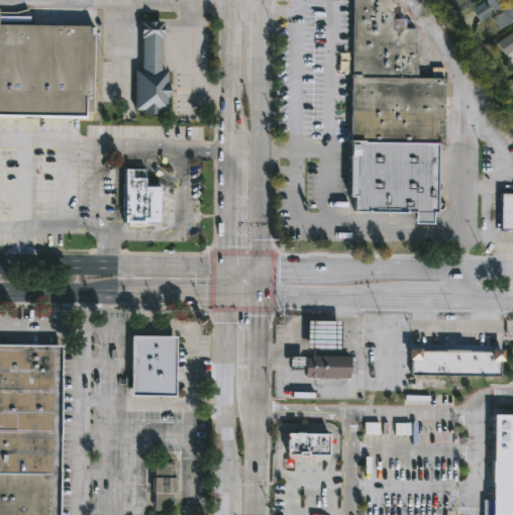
[(355,0),(354,75),(364,75),(364,78),(421,78),(422,34),(417,29),(409,29),(409,18),(397,18),(397,0),(355,0)]
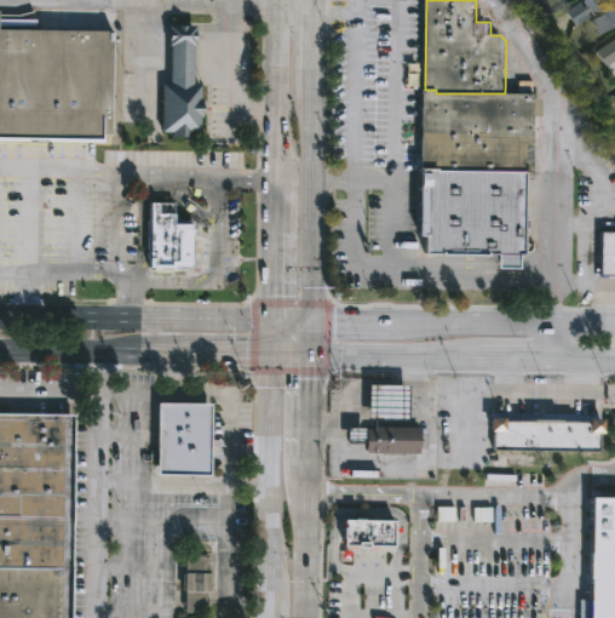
[(614,0),(614,26),(604,32),(595,15),(579,24),(569,7),(581,0),(614,0)]
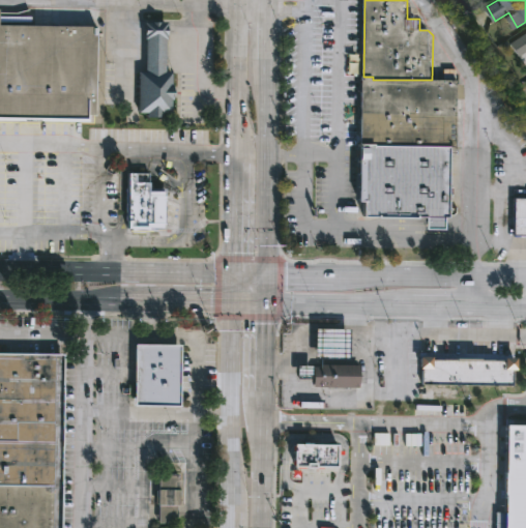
[(0,120),(90,121),(90,114),(96,114),(97,27),(34,27),(34,23),(0,22),(0,120)]
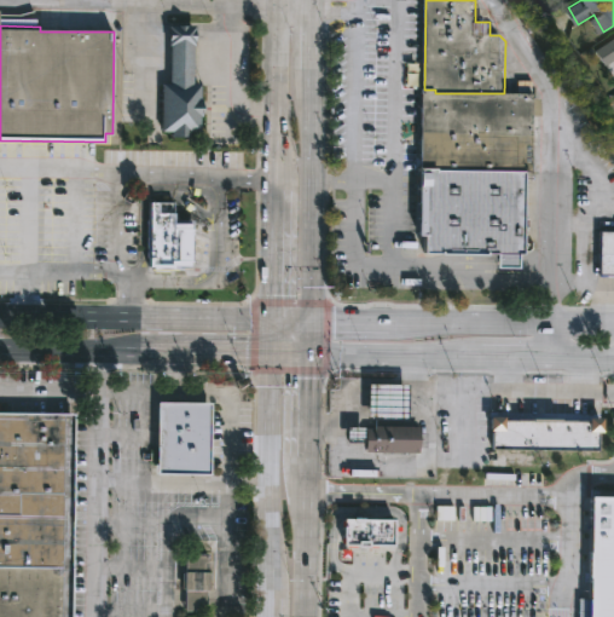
[(180,28),(179,85),(172,85),(171,132),(179,132),(179,137),(201,137),(201,133),(209,133),(210,86),(201,86),(202,28),(180,28)]
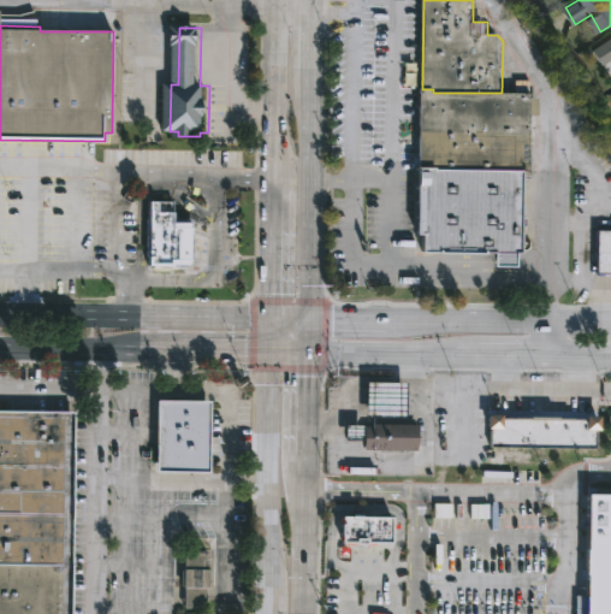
[(595,48),(610,39),(610,71),(595,48)]
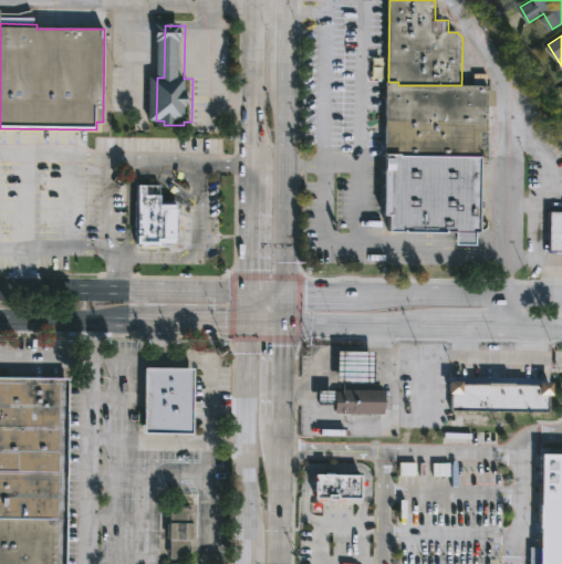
[(461,85),(398,85),(398,82),(388,82),(387,82),(386,155),(480,156),(489,156),(490,105),(498,105),(499,90),(490,90),(490,86),(461,85)]
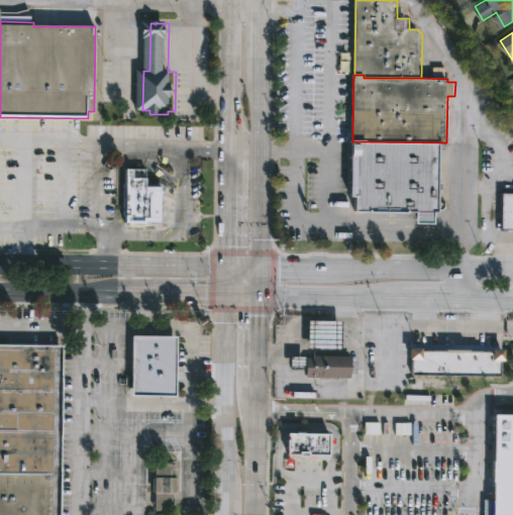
[(438,142),(352,141),(349,141),(348,197),(356,197),(355,211),(416,212),(416,223),(434,223),(434,213),(437,213),(438,142)]
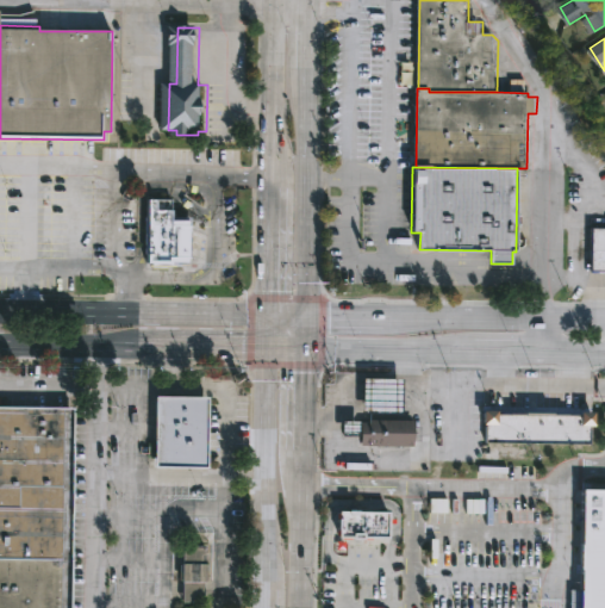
[(148,216),(151,216),(151,199),(176,199),(176,217),(194,217),(193,262),(151,262),(151,254),(148,254),(148,216)]
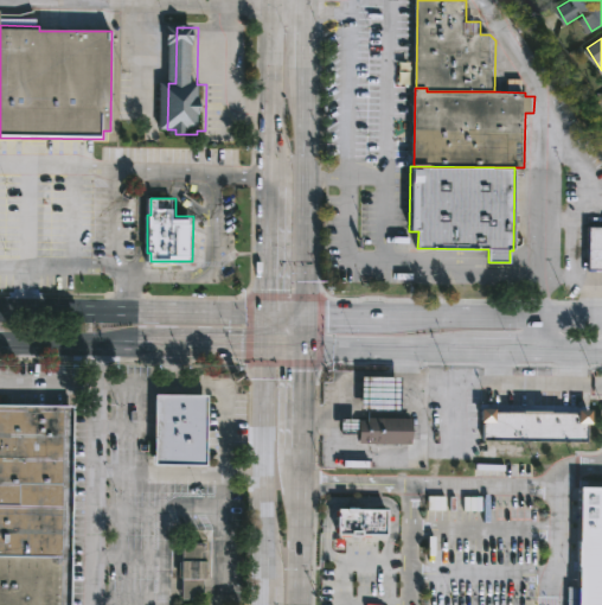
[(601,228),(591,228),(591,269),(601,269),(601,228)]
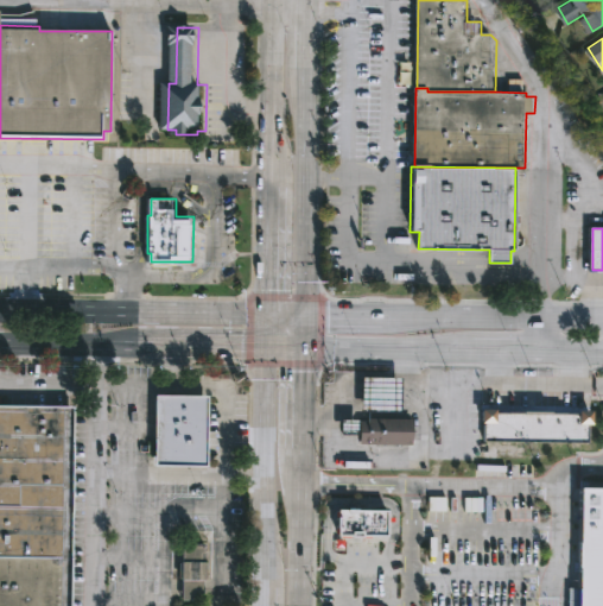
[(363,420),(402,420),(402,378),(363,378),(363,420)]
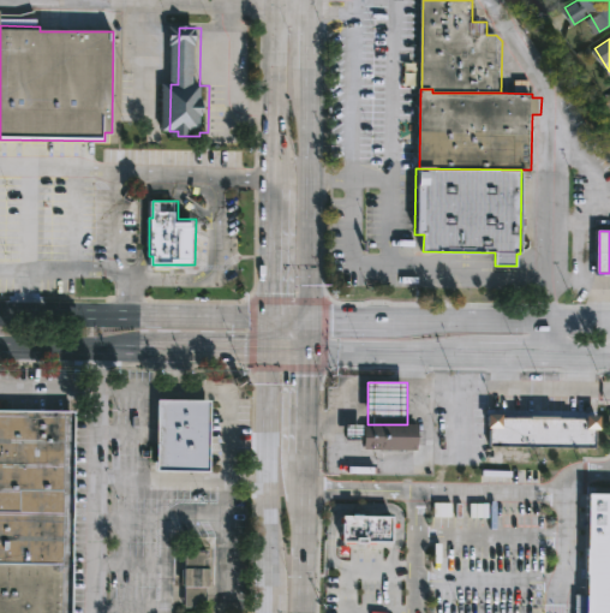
[(160,400),(160,470),(211,471),(211,400),(160,400)]
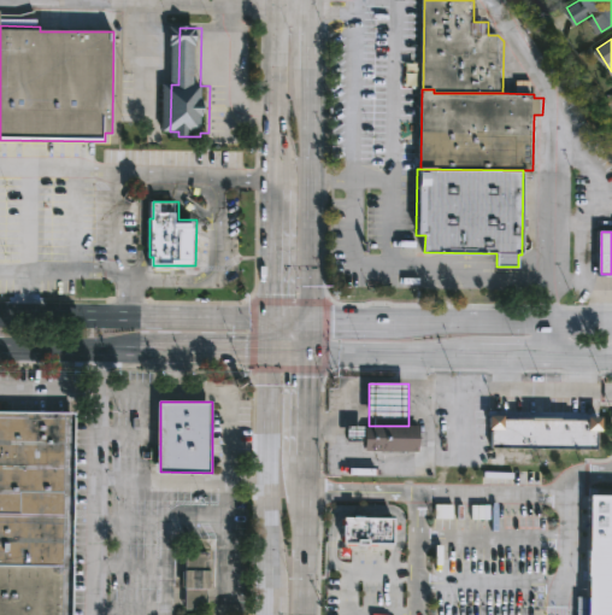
[(601,449),(496,447),(496,419),(502,419),(502,411),(601,413),(601,449)]
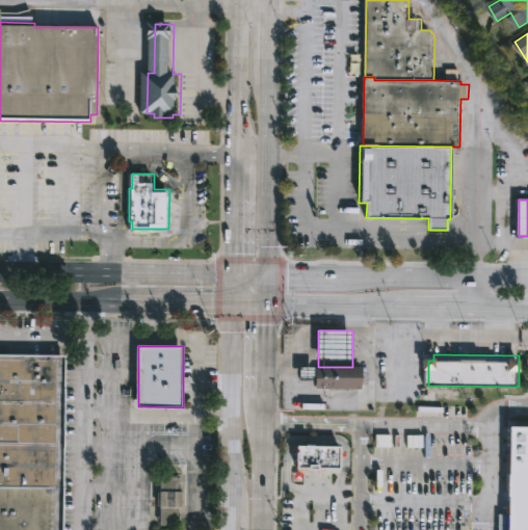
[(0,529),(0,355),(64,356),(62,529),(0,529)]
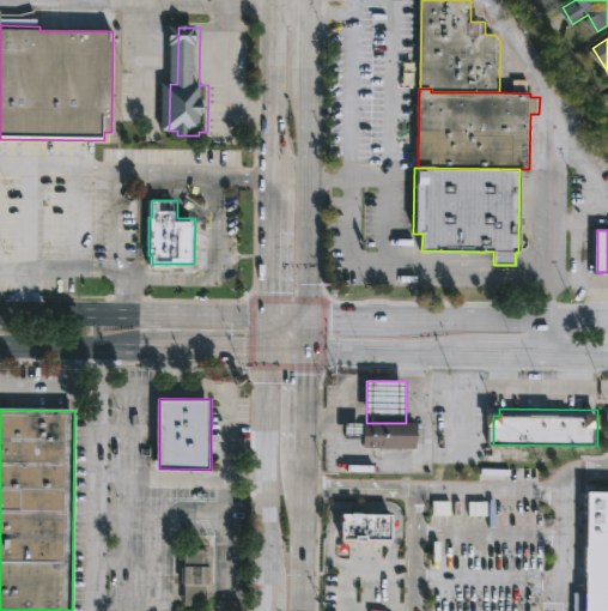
[(418,423),(406,423),(366,423),(366,447),(418,447),(418,423)]
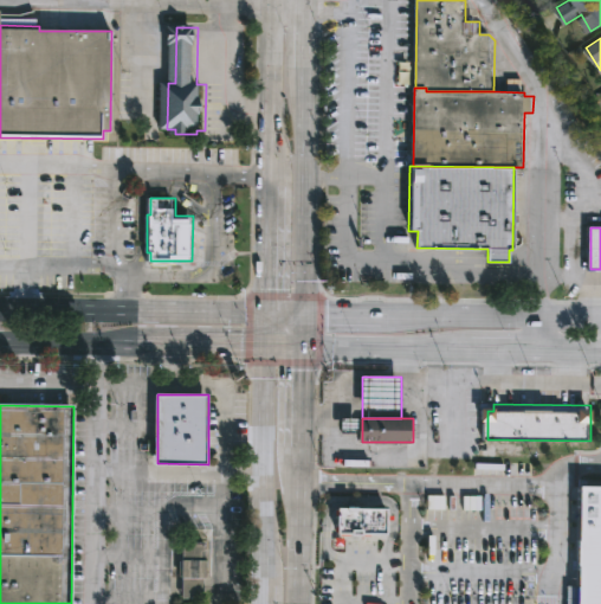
[(359,419),(342,419),(342,432),(359,432),(359,419)]
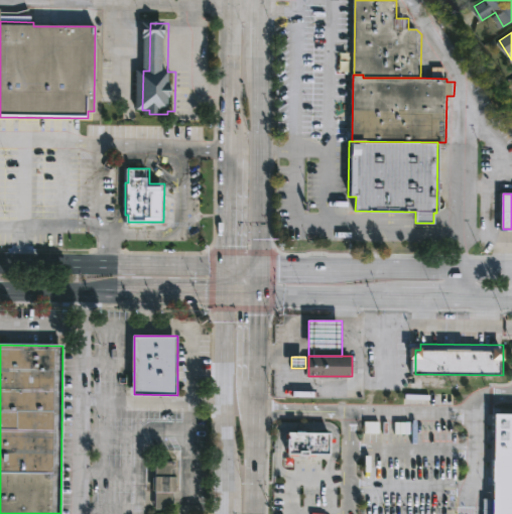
[(481,513),(481,498),(493,497),(494,411),(511,411),(511,513),(481,513)]
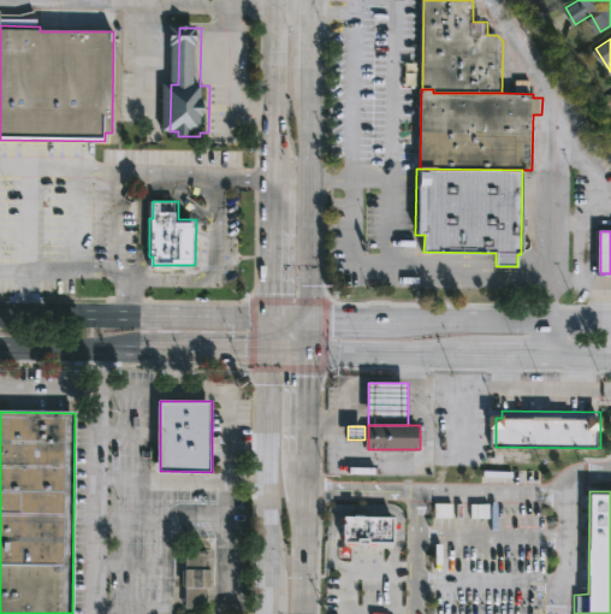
[(344,517),(397,518),(396,545),(343,544),(344,517)]
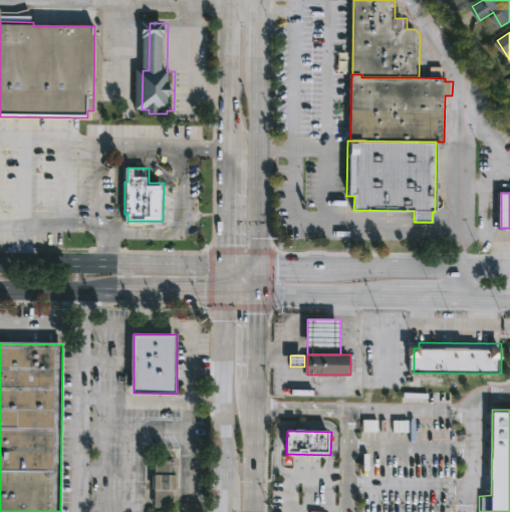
[(158,476),(158,460),(176,460),(176,476),(178,476),(178,491),(176,491),(176,507),(158,507),(158,491),(155,491),(155,476),(158,476)]
